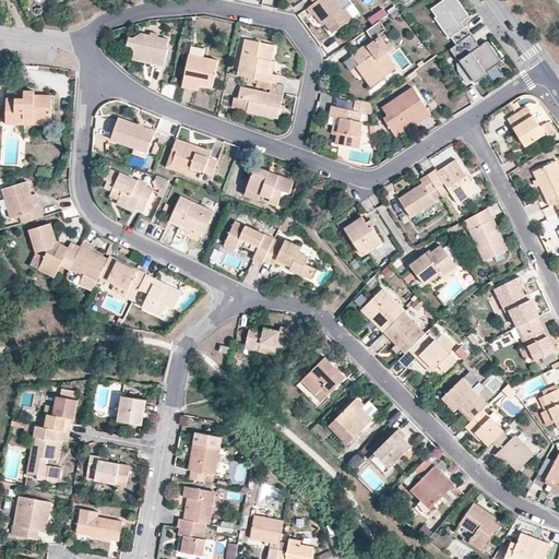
[(318,0),(316,1),(308,8),(314,15),(318,13),(325,23),(332,33),(352,20),(339,0),(318,0)]
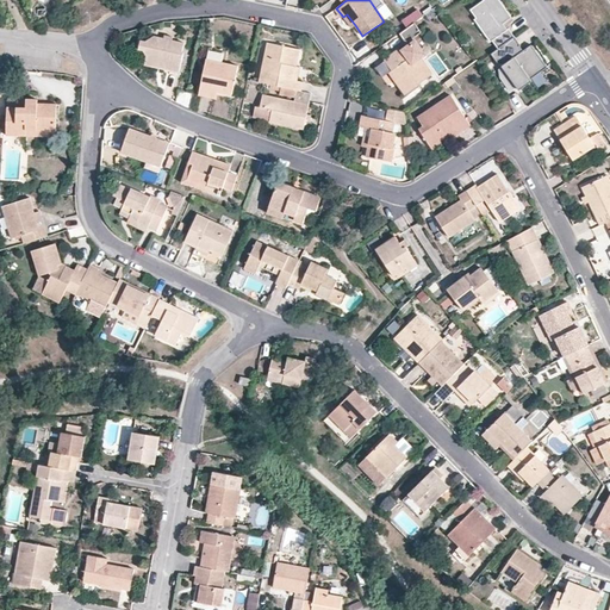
[(498,50),(515,38),(509,30),(508,31),(503,25),(511,19),(503,7),(479,24),(480,26),(485,32),(487,31),(495,41),(492,42),(497,49),(498,50)]
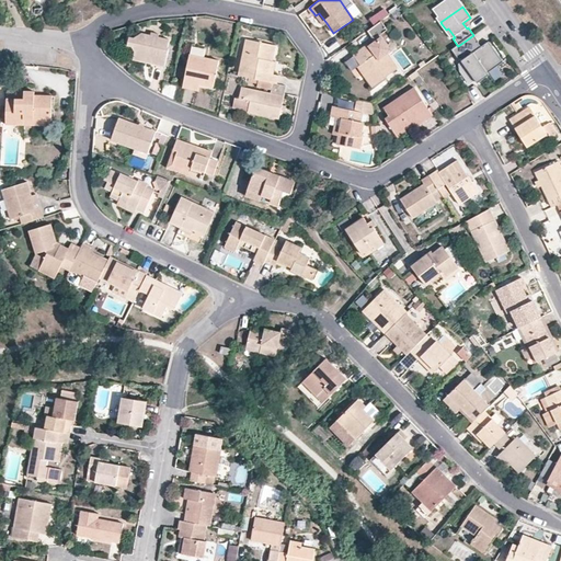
[(323,25),(327,23),(319,13),(316,15),(323,25)]
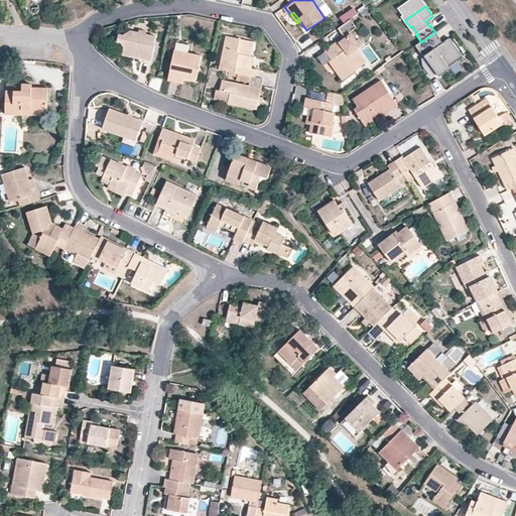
[(350,19),(338,28),(344,36),(356,27),(350,19)]
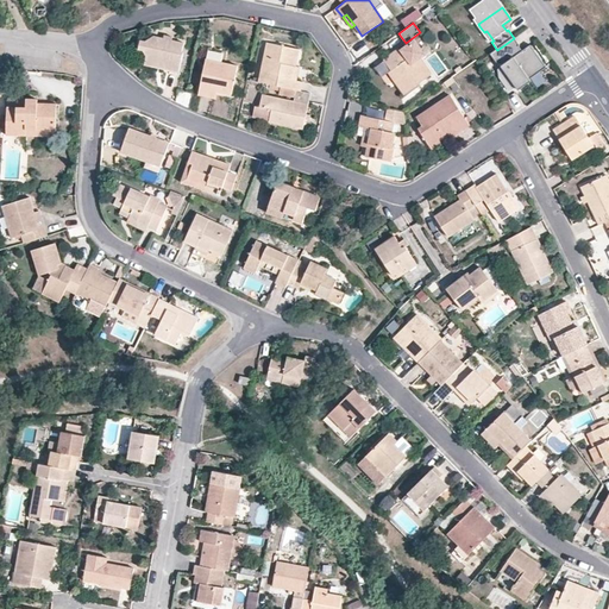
[(496,49),(491,42),(494,41),(487,31),(484,32),(479,26),(478,27),(494,50),(496,49)]
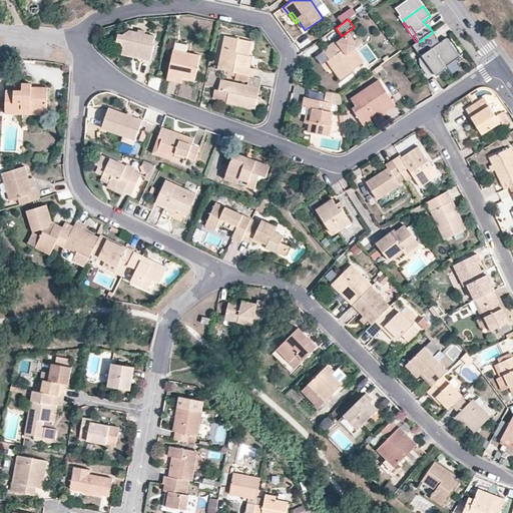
[(122,56),(131,58),(132,54),(139,55),(139,60),(151,62),(155,45),(154,45),(155,38),(145,36),(146,33),(138,31),(138,34),(130,33),(123,37),(118,36),(117,43),(121,44),(124,48),(122,56)]
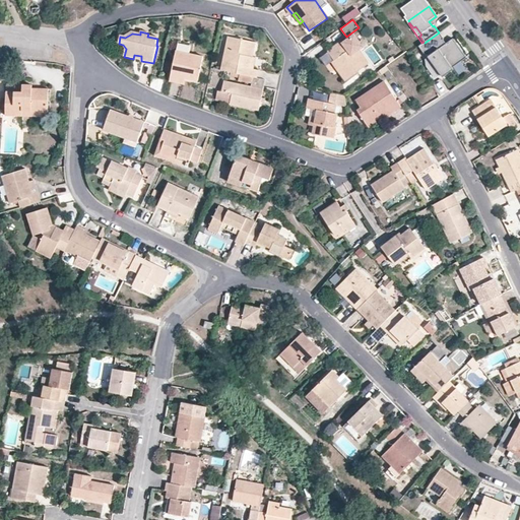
[(444,40),(439,33),(418,47),(427,58),(428,58),(443,78),(453,70),(452,68),(466,58),(453,40),(446,45),(443,41),(444,40)]
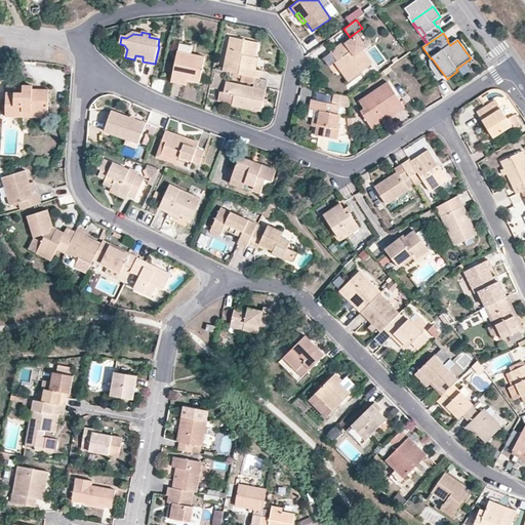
[(254,77),(258,78),(260,71),(255,70),(251,69),(253,56),(256,42),(230,36),(223,71),(224,71),(254,77)]
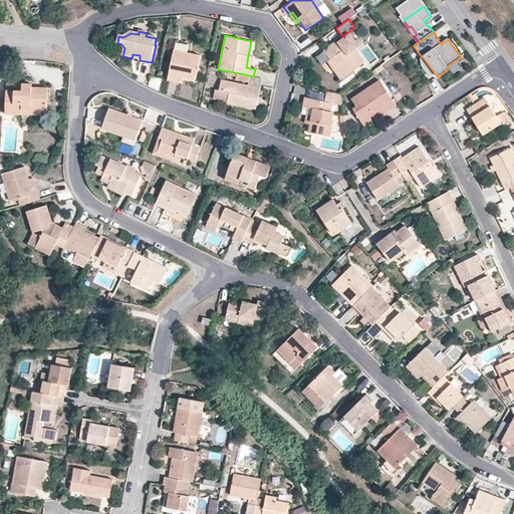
[(328,61),(333,69),(336,66),(344,77),(364,63),(355,49),(357,48),(349,35),(339,42),(337,40),(324,49),(330,58),(328,61)]
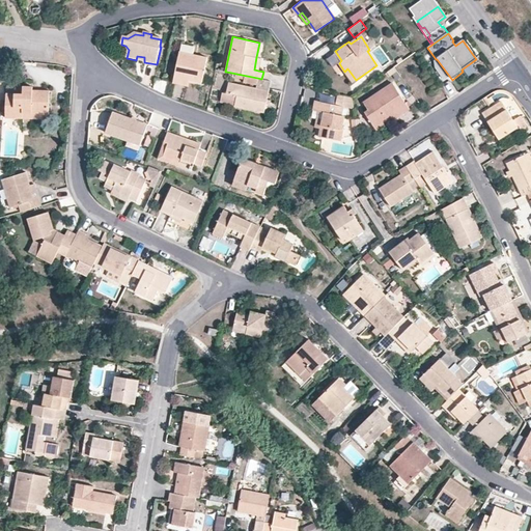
[(184,46),(182,53),(195,56),(196,49),(184,46)]
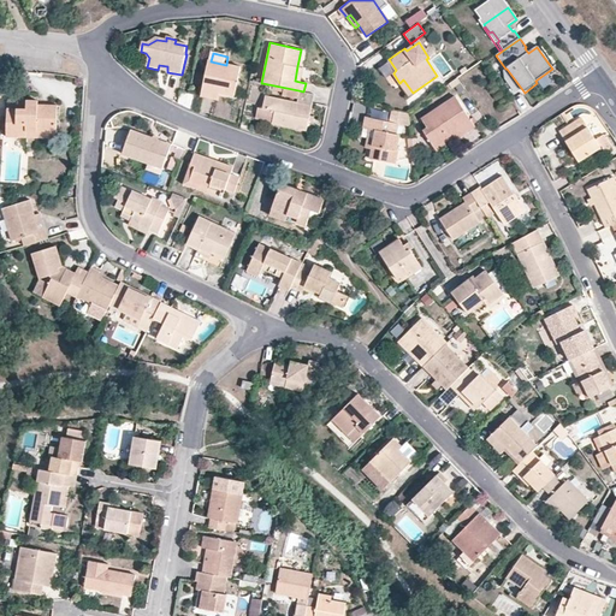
[(209,61),(202,90),(220,94),(235,98),(241,69),(226,65),(211,61),(209,61)]
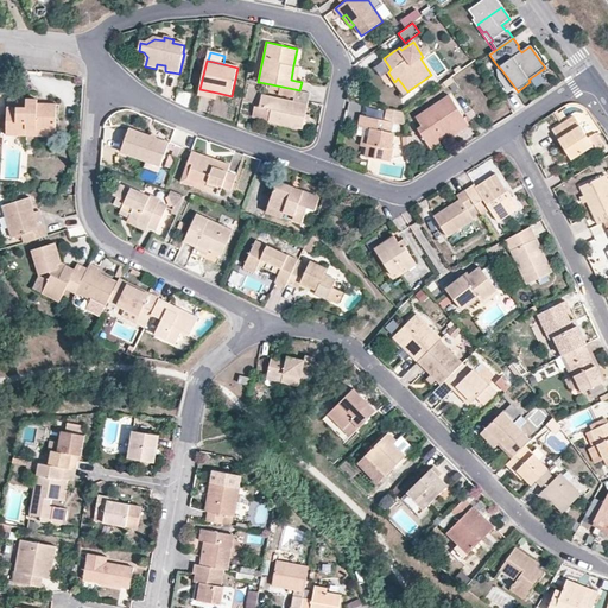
[(398,78),(394,82),(404,94),(407,92),(398,78)]
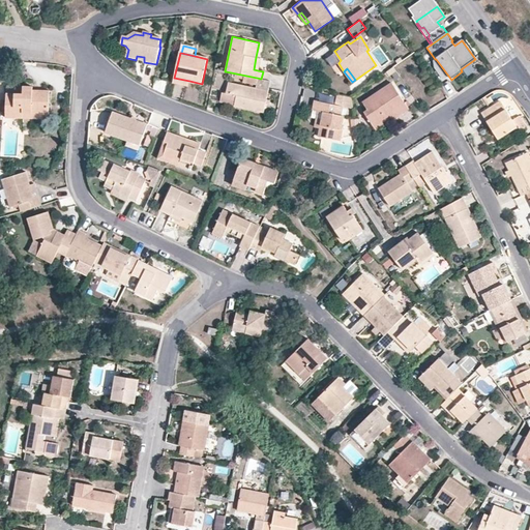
[(189,81),(174,78),(173,83),(188,86),(189,81)]
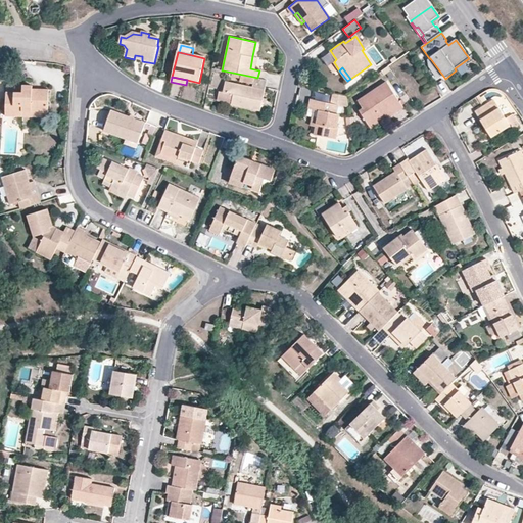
[(259,109),(267,80),(257,78),(253,77),(251,87),(225,81),(223,91),(233,93),(231,103),(259,109)]
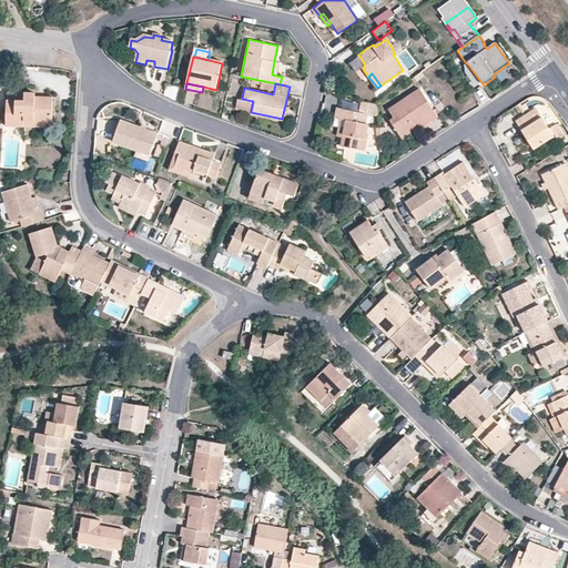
[(473,91),(482,103),(489,98),(482,85),(473,91)]
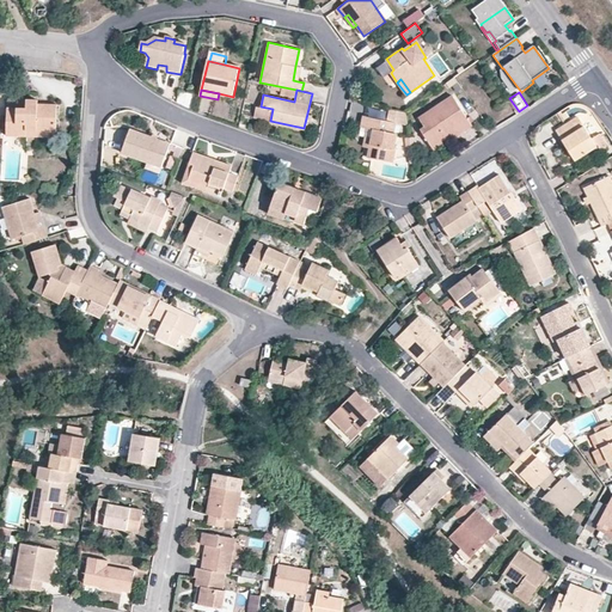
[(421,129),(432,147),(447,138),(446,135),(457,128),(460,133),(471,126),(453,97),(418,118),(423,127),(421,129)]
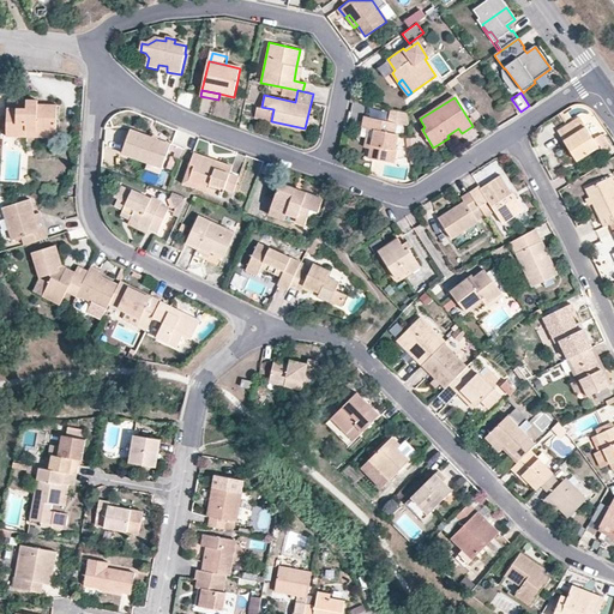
[(38,100),(8,100),(7,116),(7,126),(7,131),(17,131),(17,136),(26,136),(28,130),(56,131),(58,109),(47,109),(48,104),(38,104),(38,100)]
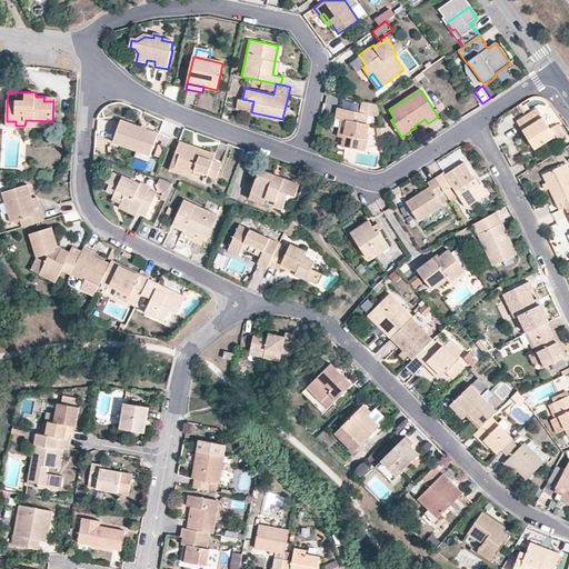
[(237,109),(251,112),(253,101),(242,99),(239,99),(237,109)]
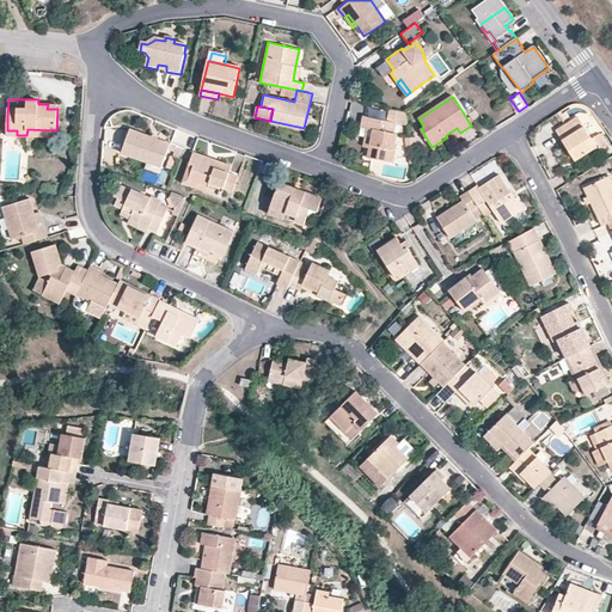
[(390,109),(386,121),(395,123),(408,126),(405,112),(390,109)]
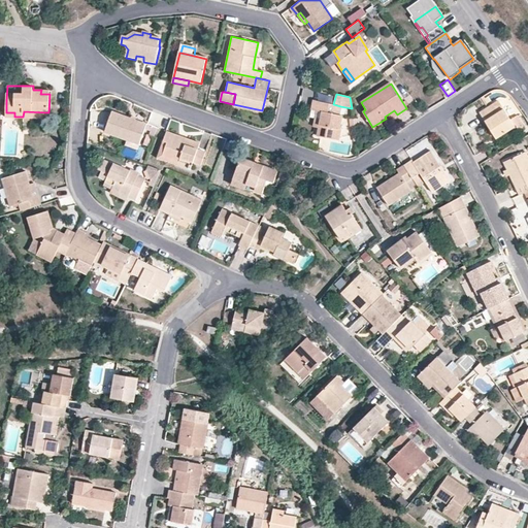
[(322,111),(321,119),(320,128),(318,136),(337,140),(340,128),(339,128),(341,116),(339,114),(340,106),(314,100),(311,109),(322,111)]
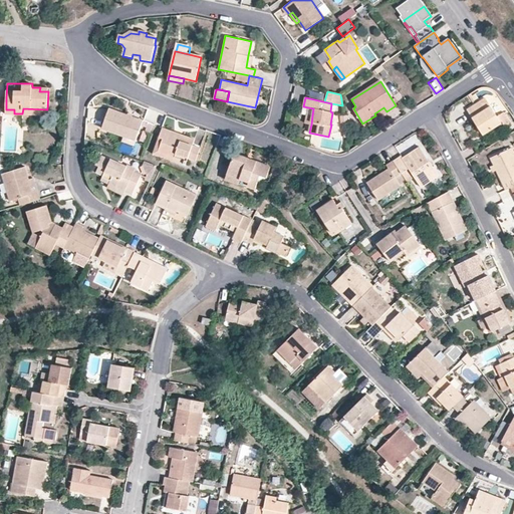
[(501,122),(507,118),(503,112),(497,115),(486,98),(468,109),(484,134),(501,122)]
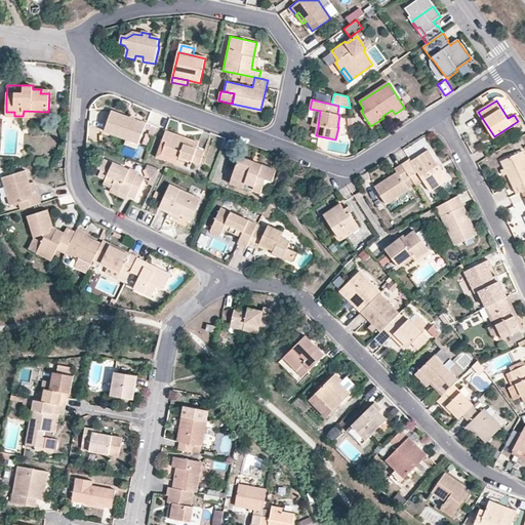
[(384,118),(370,126),(372,129),(395,114),(392,110),(382,116),(384,118)]
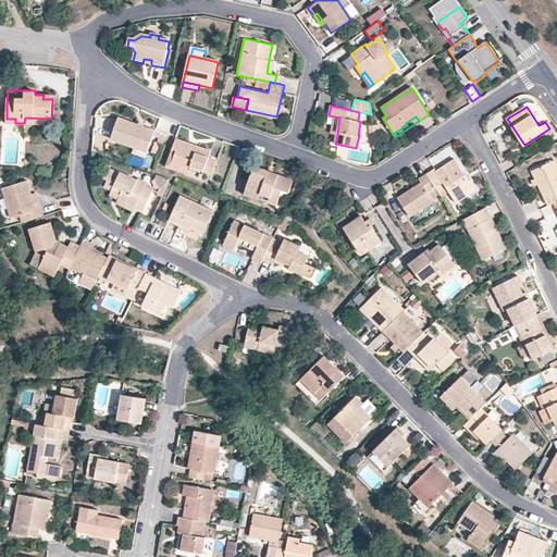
[(135,147),(147,151),(156,131),(119,118),(111,139),(135,147)]
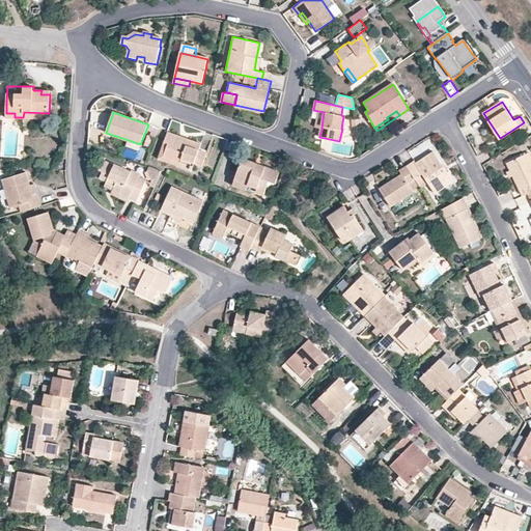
[(526,126),(524,122),(518,127),(522,134),(524,134),(526,126)]
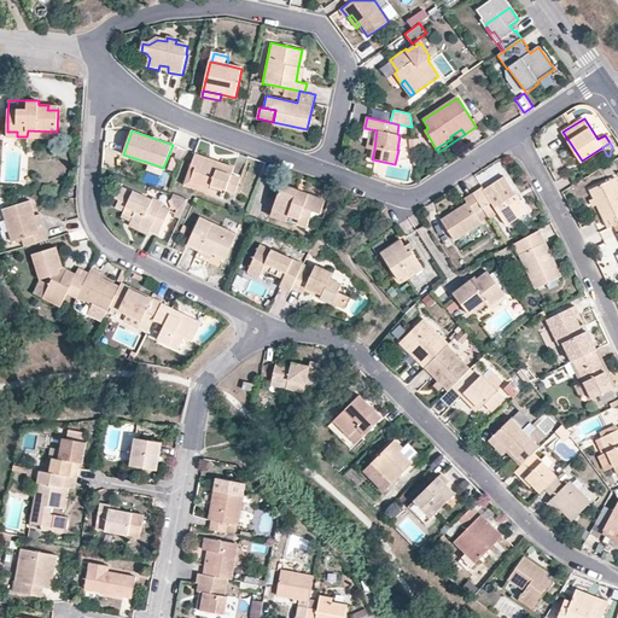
[(234,167),(194,152),(184,182),(222,197),(225,192),(234,196),(242,178),(232,174),(234,167)]
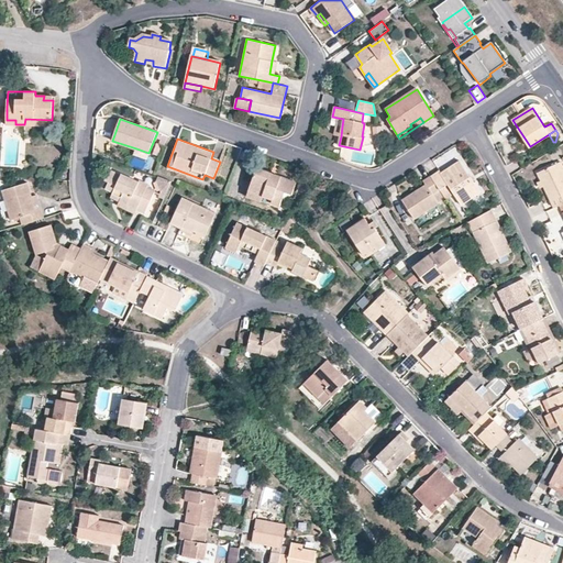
[(146,161),(148,153),(136,148),(133,156),(146,161)]
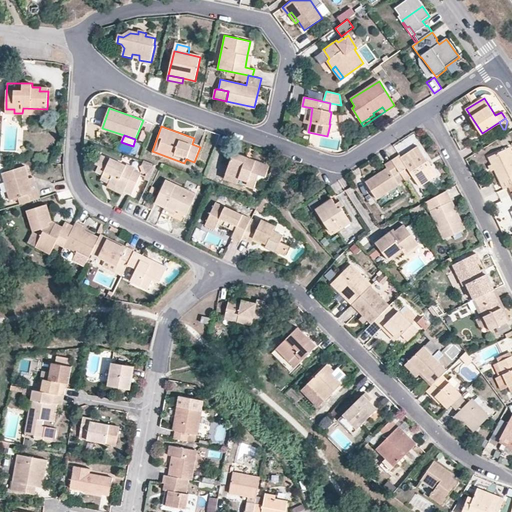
[(400,155),(392,159),(400,172),(407,168),(420,186),(437,175),(418,145),(401,156),(400,155)]
